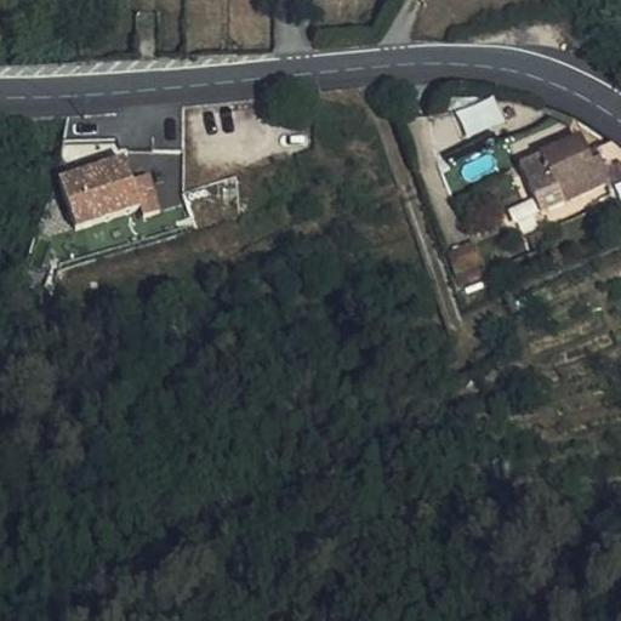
[(468,137),(506,124),(496,96),(457,110),(468,137)]
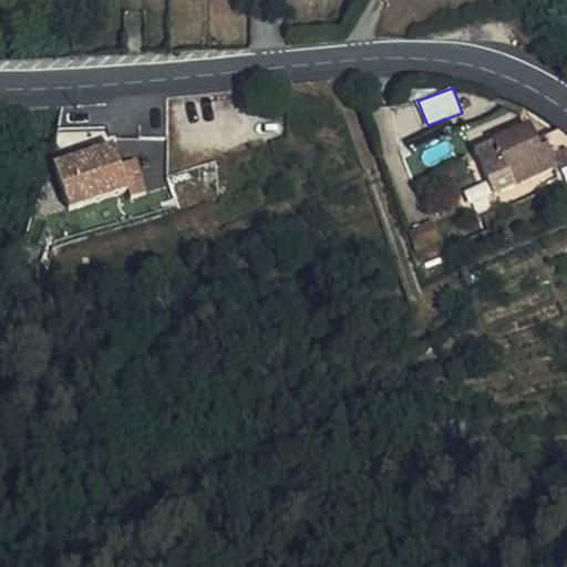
[(452,120),(399,143),(412,174),(466,151),(452,120)]
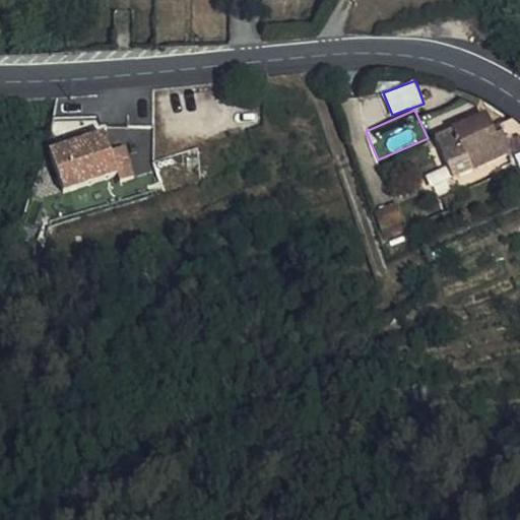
[(452,130),(454,135),(486,121),(490,120),(488,116),(452,130)]
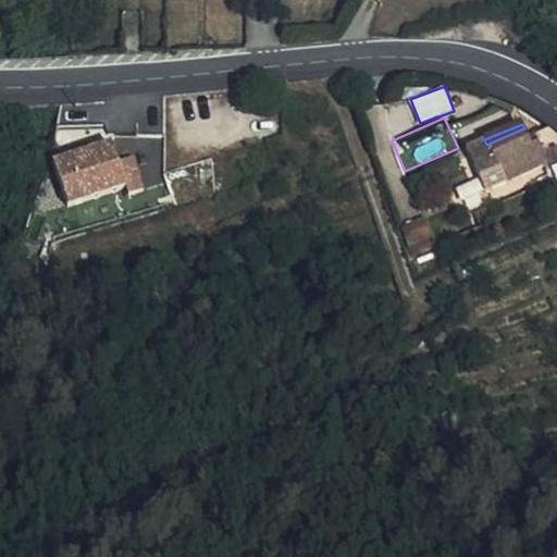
[(556,163),(556,162),(556,140),(555,137),(539,144),(541,148),(532,152),(521,130),(486,145),(468,152),(482,183),(491,180),(495,190),(556,163)]
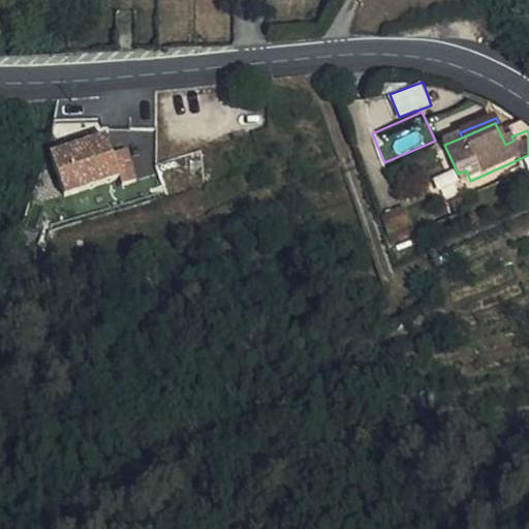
[(52,159),(65,197),(117,180),(104,142),(52,159)]
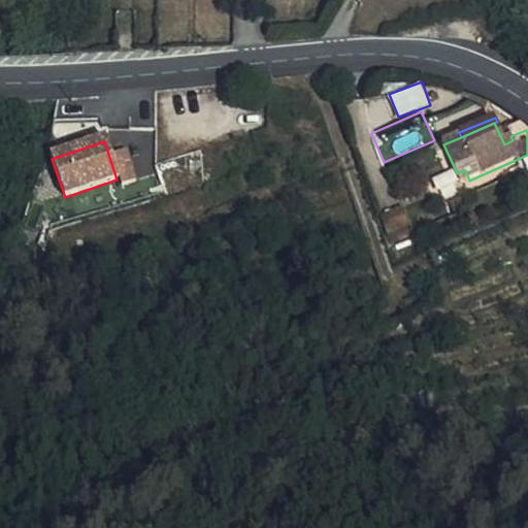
[(465,170),(457,173),(462,184),(469,180),(465,170)]
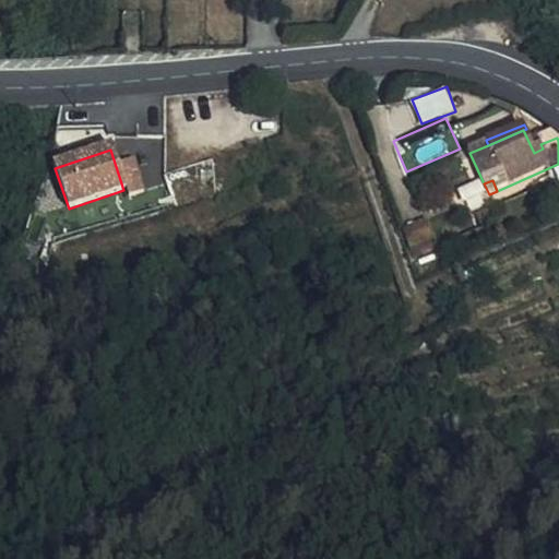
[(492,211),(479,215),(484,228),(497,224),(492,211)]
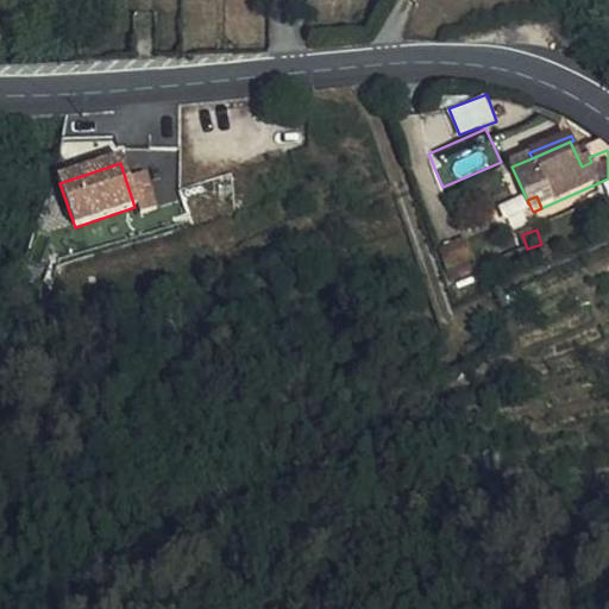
[(466,239),(440,249),(451,280),(477,271),(466,239)]
